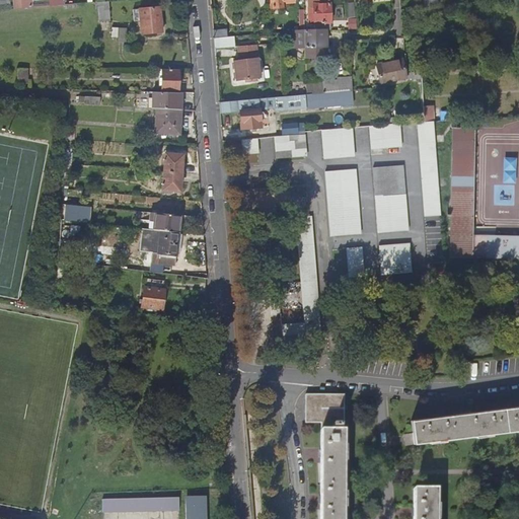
[(28,0),(13,0),(14,8),(29,7),(28,0)]
